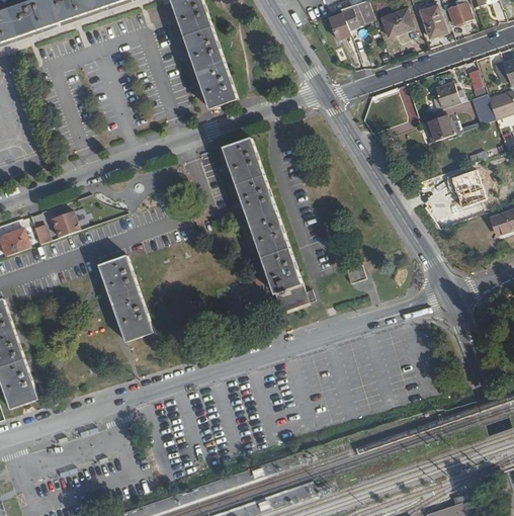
[(119,0),(0,41),(0,47),(5,45),(135,0),(119,0)]
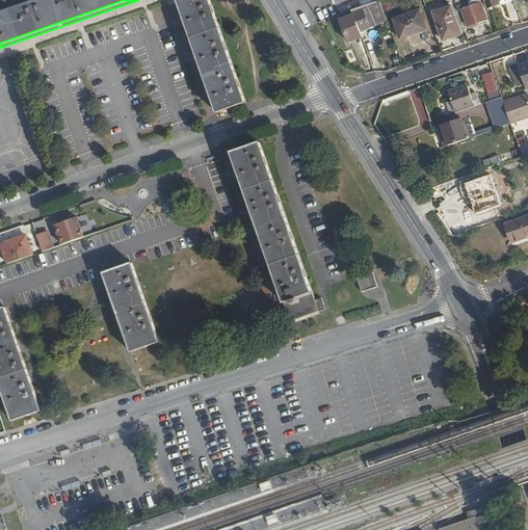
[(26,0),(0,9),(0,43),(123,0),(26,0)]
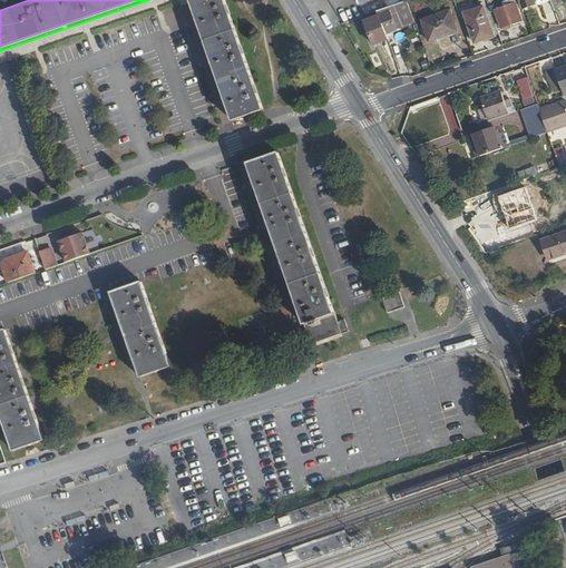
[(148,0),(6,49),(8,54),(163,0),(148,0)]
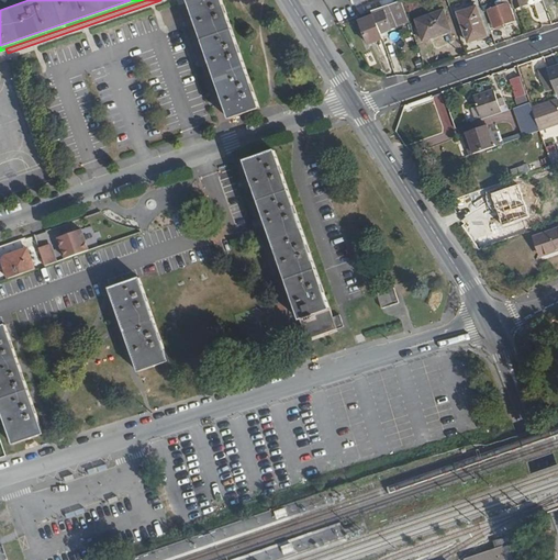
[(186,0),(226,118),(256,107),(220,0),(186,0)]
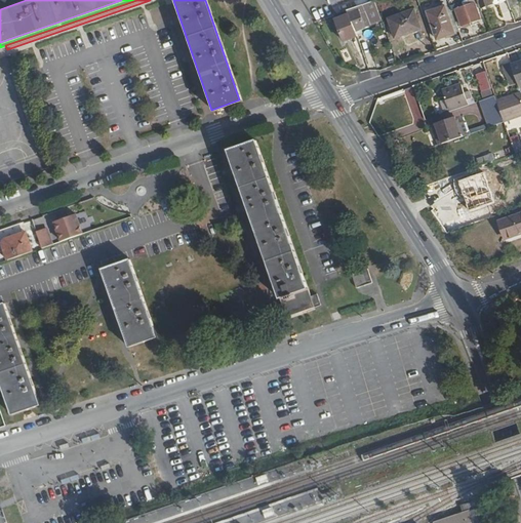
[(331,18),(338,40),(353,35),(350,29),(360,26),(364,24),(364,25),(375,21),(369,0),(366,0),(358,3),(356,3),(342,8),(344,14),(331,18)]
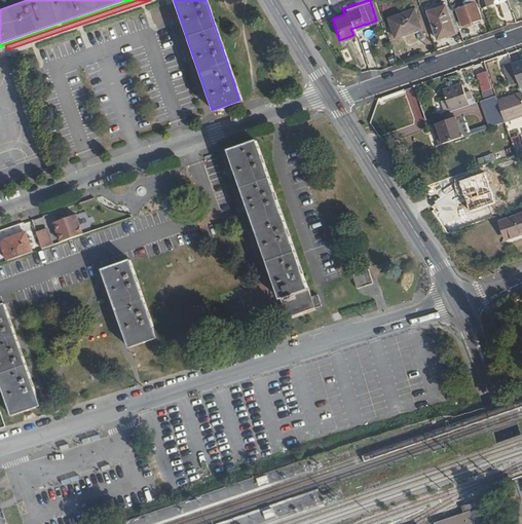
[(446,0),(454,26),(478,16),(473,1),(472,0),(458,0),(453,2),(452,0),(446,0)]
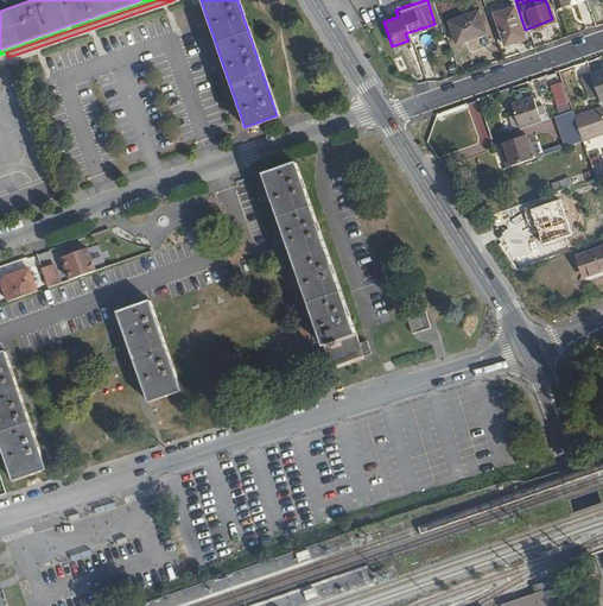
[(492,13),(502,43),(521,36),(511,6),(492,13)]
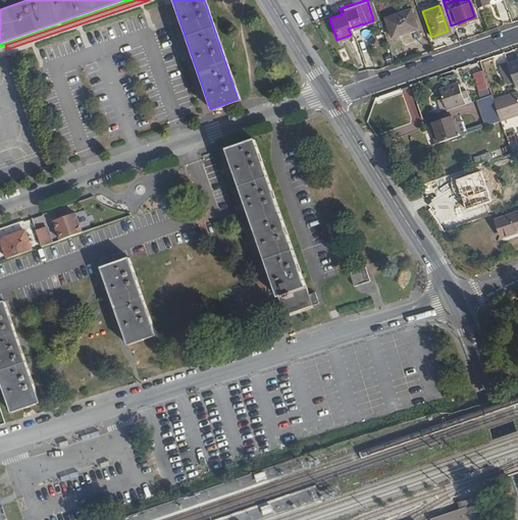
[(382,17),(389,36),(413,28),(407,8),(382,17)]
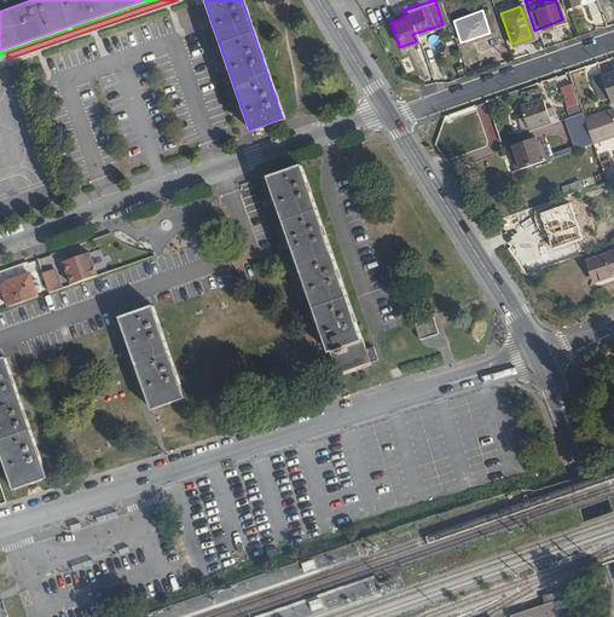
[(613,69),(613,70),(598,76),(603,88),(607,101),(613,97),(613,68),(613,69)]
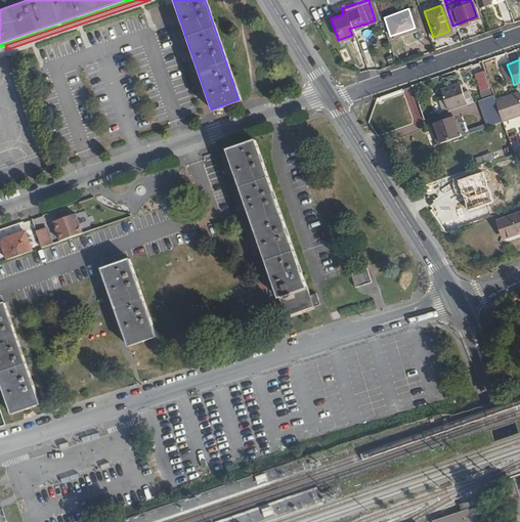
[(496,61),(503,78),(511,75),(507,64),(507,62),(505,58),(496,61)]
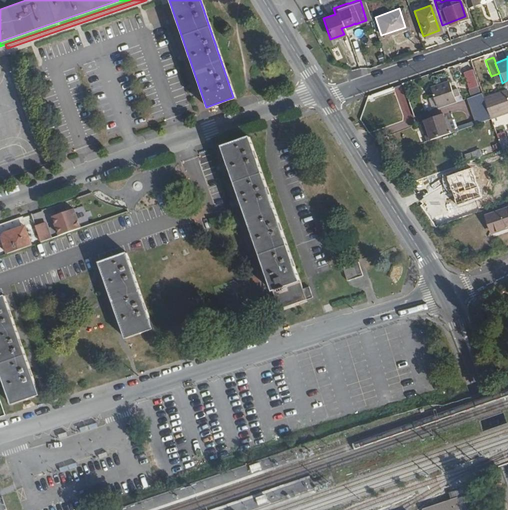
[(462,71),(468,87),(476,84),(470,68),(462,71)]
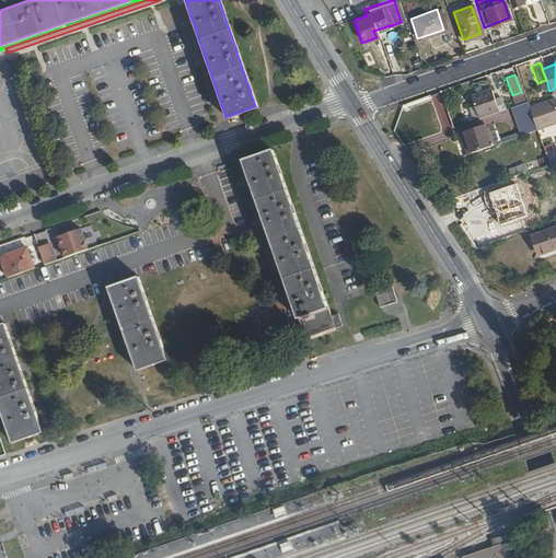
[(468,93),(476,117),(497,109),(489,86),(468,93)]
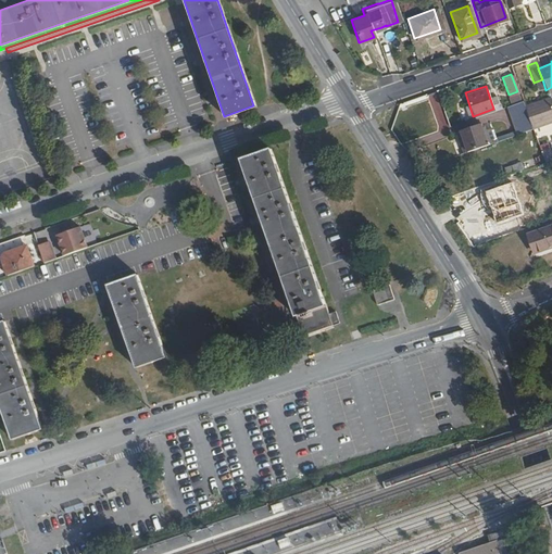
[(522,103),(526,114),(530,126),(551,117),(551,108),(548,95),(522,103)]
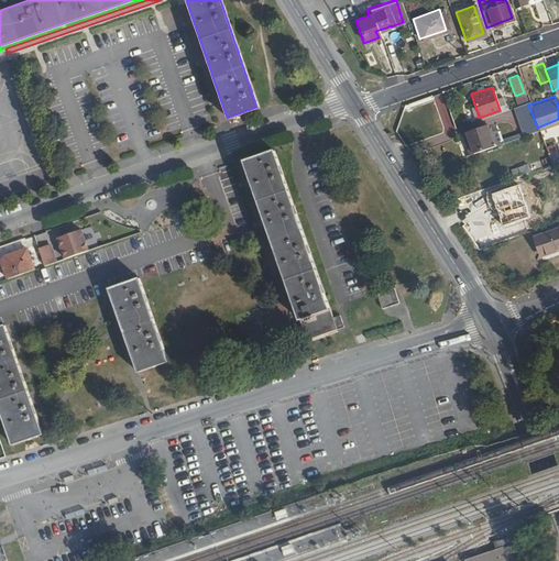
[(512,106),(522,134),(537,129),(537,128),(527,100),(512,106)]
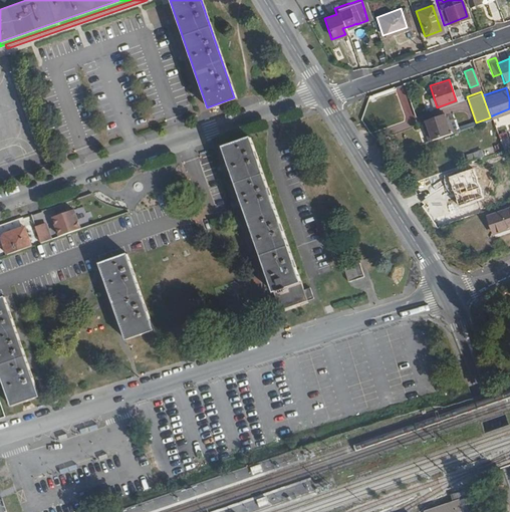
[(423,119),(429,139),(450,132),(443,112),(423,119)]
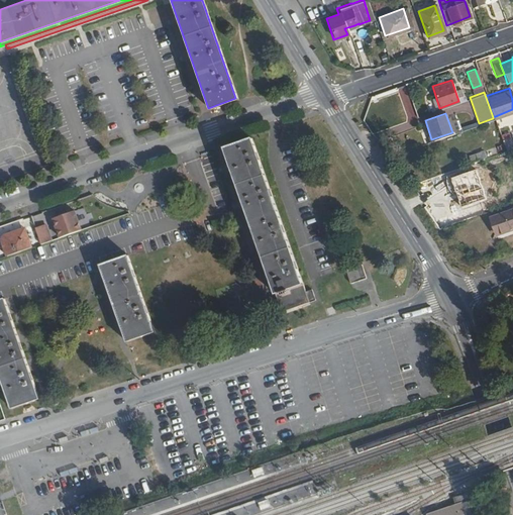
[(418,122),(425,142),(431,139),(425,120),(418,122)]
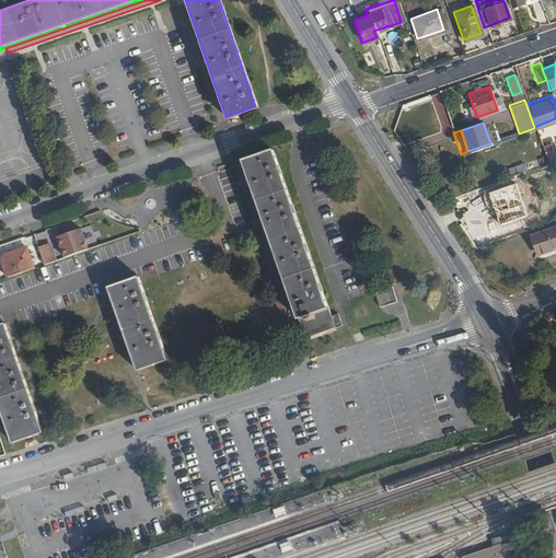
[(521,147),(525,160),(541,154),(536,141),(528,144),(521,147)]
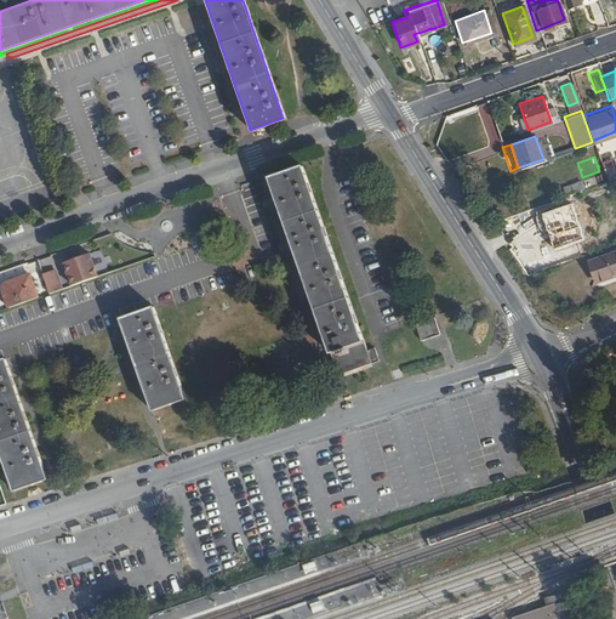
[(264,176),(331,372),(365,361),(361,350),(360,347),(298,164),(264,176)]
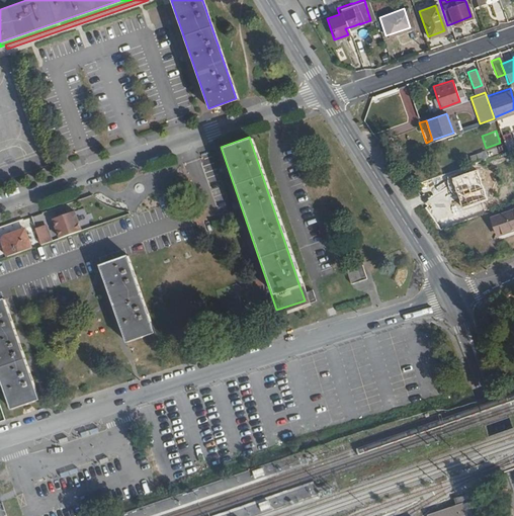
[(501,139),(505,150),(512,147),(509,137),(501,139)]
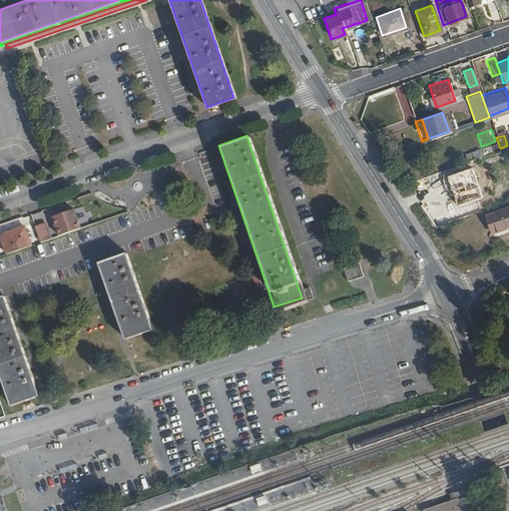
[(481,146),(483,151),(497,146),(495,141),(481,146)]
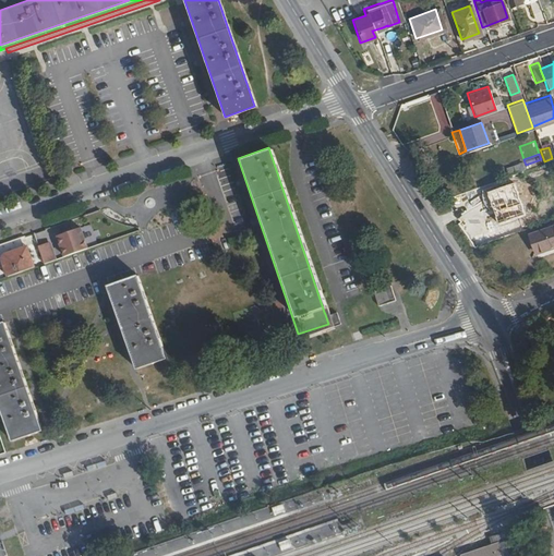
[(503,167),(505,173),(513,171),(509,165),(503,167)]
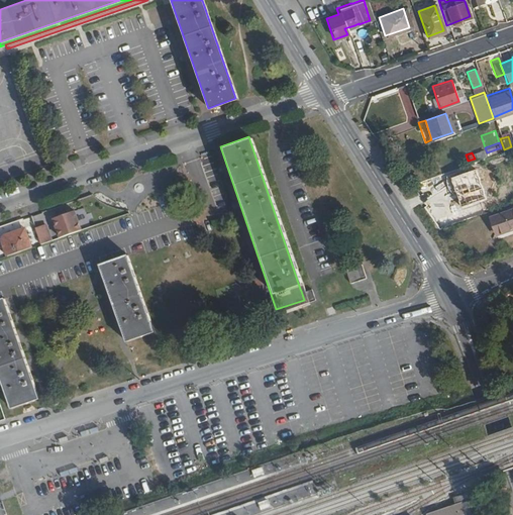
[(447,178),(457,206),(483,198),(473,170),(447,178)]
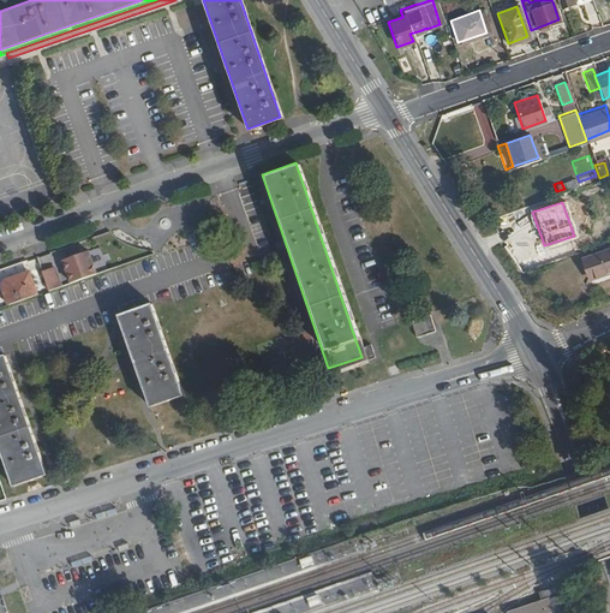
[(582,257),(590,278),(609,269),(609,248),(582,257)]
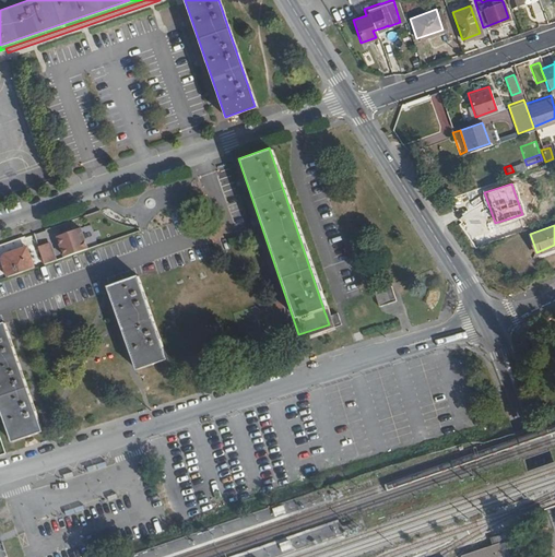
[(55,235),(61,256),(84,248),(78,227),(55,235)]
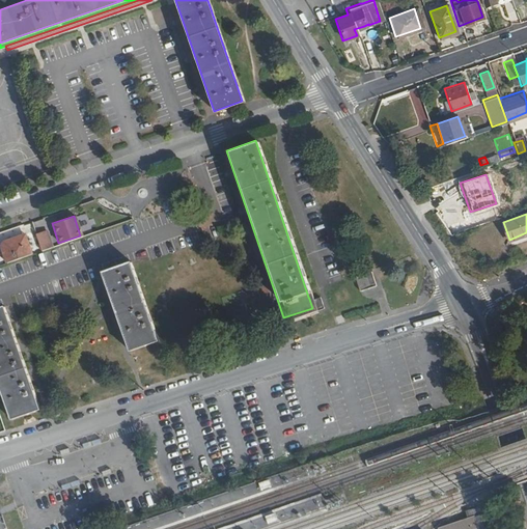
[(33,233),(38,250),(47,247),(40,230),(33,233)]
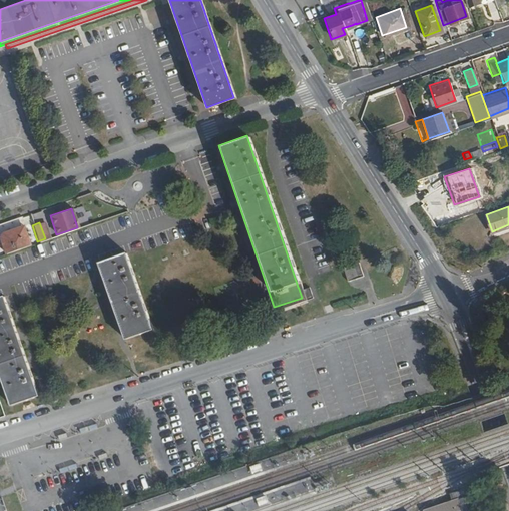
[(0,239),(4,252),(28,244),(21,225),(0,232),(0,239)]
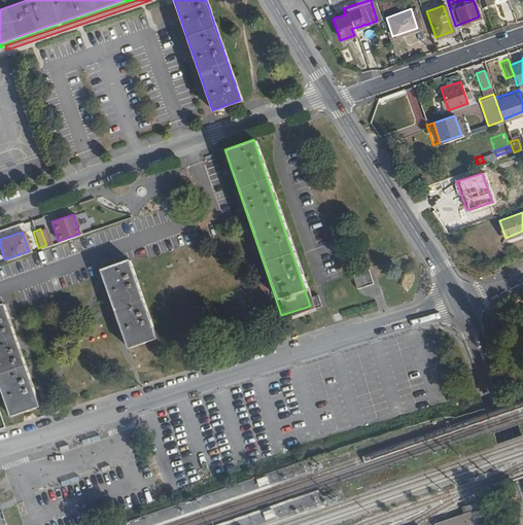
[(98,268),(125,345),(153,336),(127,258),(98,268)]
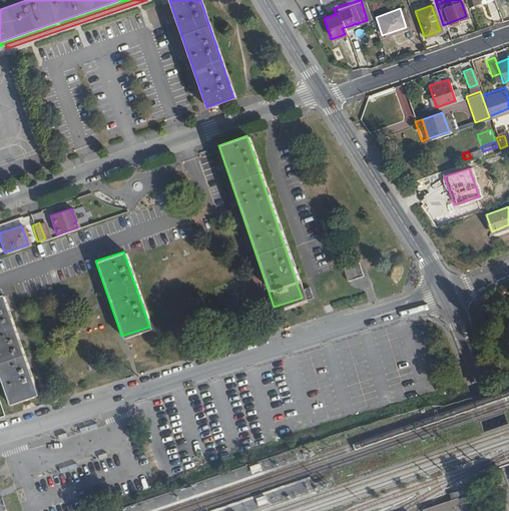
[(338,265),(343,281),(359,276),(354,260),(338,265)]
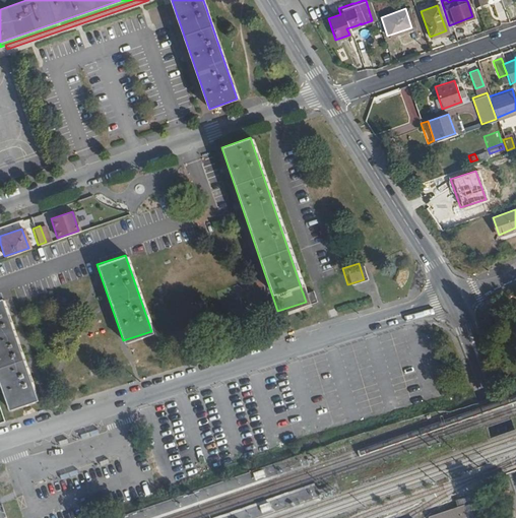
[(303,293),(306,302),(312,300),(308,288),(302,290),(303,293)]
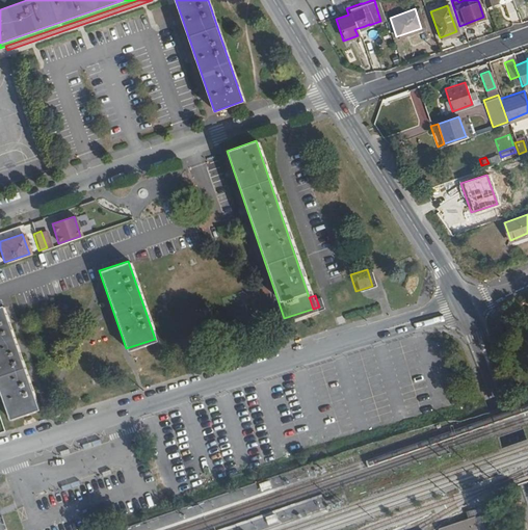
[(0,395),(8,419),(37,408),(2,305),(0,305),(0,395)]
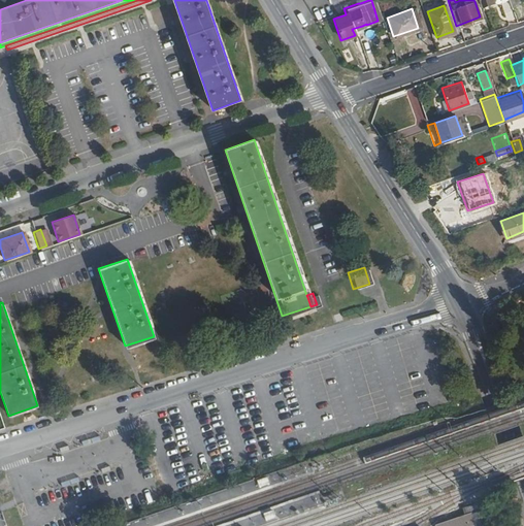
[(461,512),(470,505),(468,500),(458,506),(461,512)]
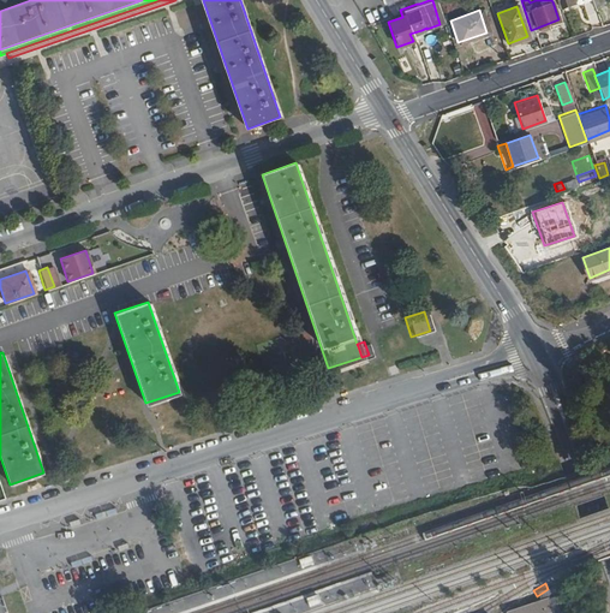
[(500,608),(501,612),(539,612),(546,611),(542,595),(500,608)]
